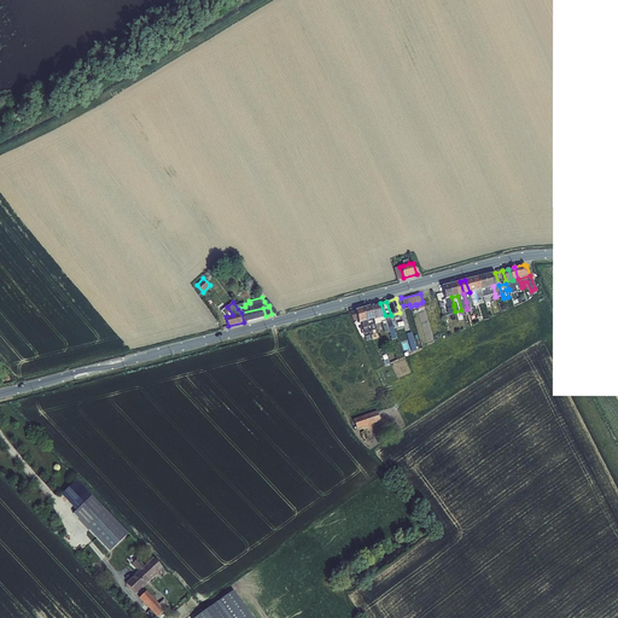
[(385,315),(380,303),(369,307),(373,319),(385,315)]
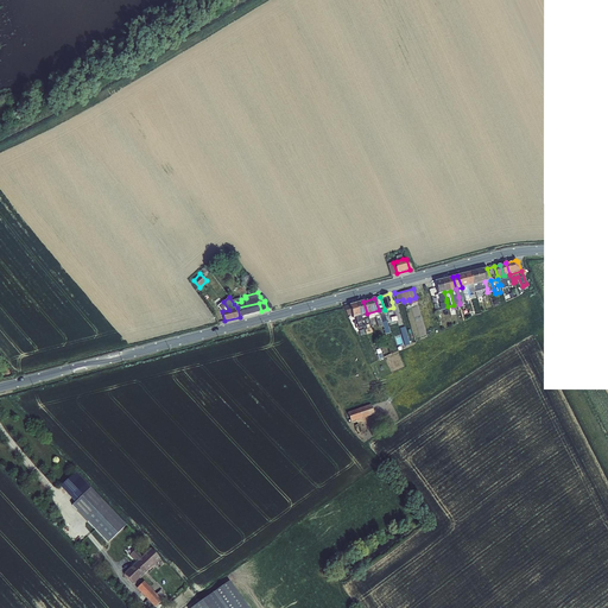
[(222,311),(229,310),(223,302),(217,305),(222,311)]
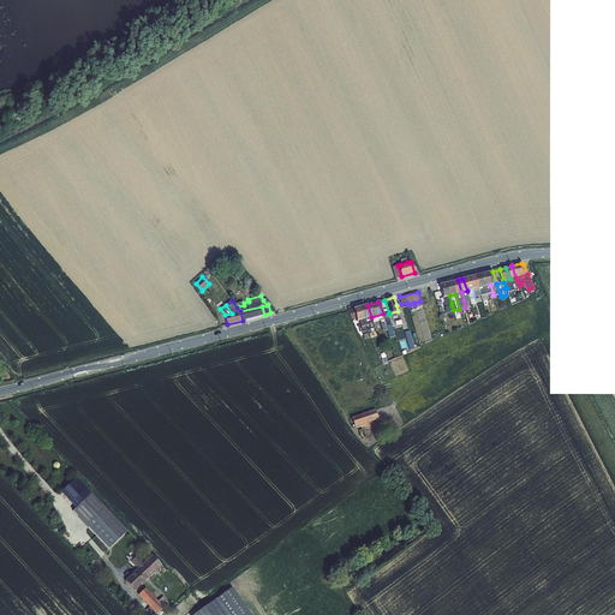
[(371,317),(368,305),(360,306),(364,320),(371,317)]
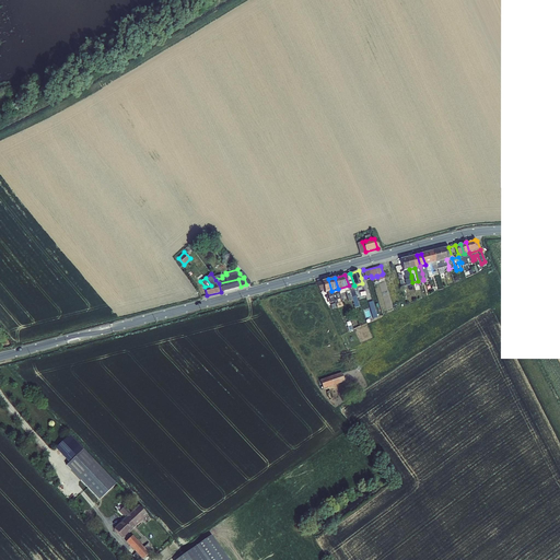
[(219,283),(221,292),(241,287),(238,279),(219,283)]
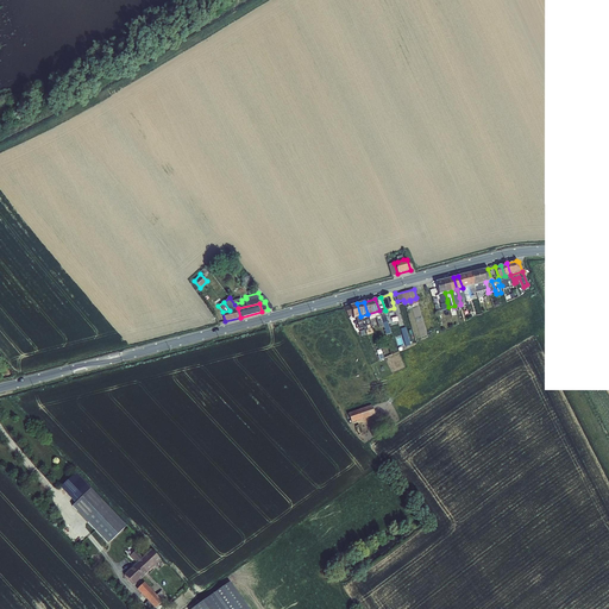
[(360,316),(357,303),(350,306),(352,314),(353,318),(356,318),(360,316)]
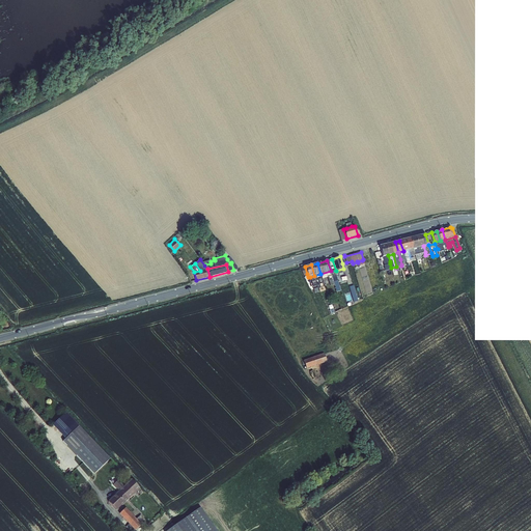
[(336,275),(343,273),(344,272),(343,269),(336,271),(331,271),(333,282),(338,280),(336,275)]
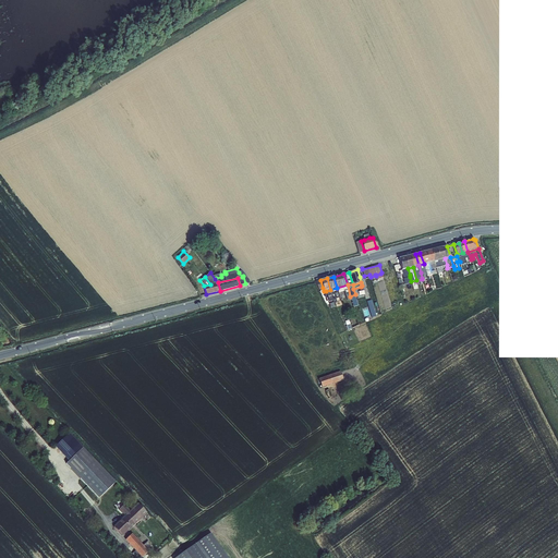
[(350,296),(348,284),(337,288),(338,292),(344,290),(347,298),(350,296)]
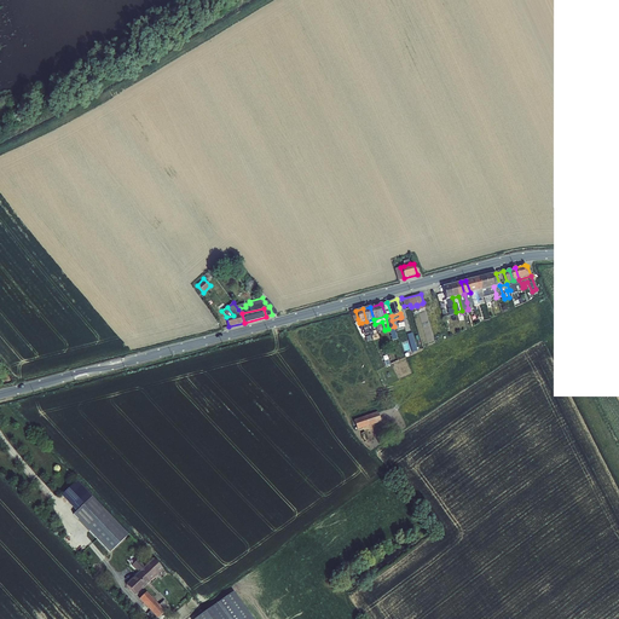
[(374,319),(366,322),(368,328),(369,333),(370,335),(374,334),(372,331),(377,330),(375,324),(374,319)]
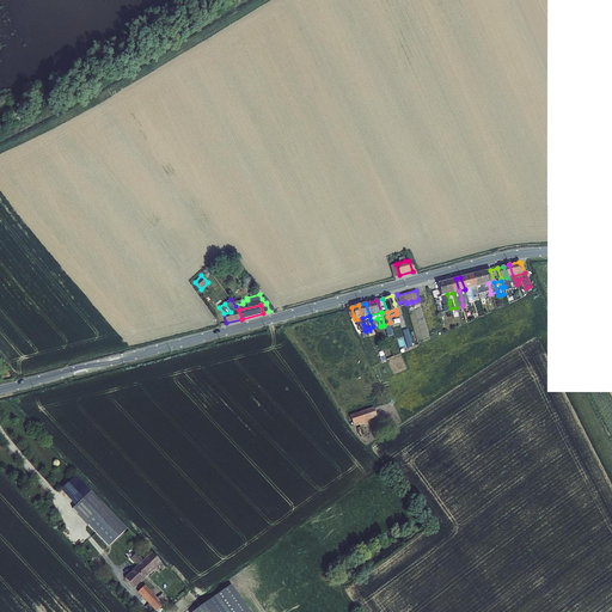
[(403,330),(408,348),(412,347),(408,329),(403,330)]
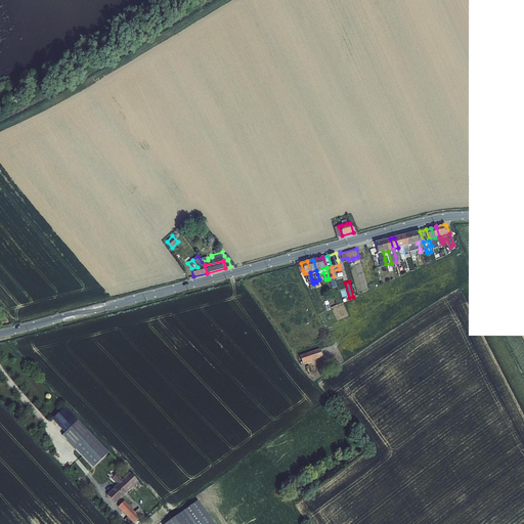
[(299,355),(302,363),(322,357),(319,349),(299,355)]
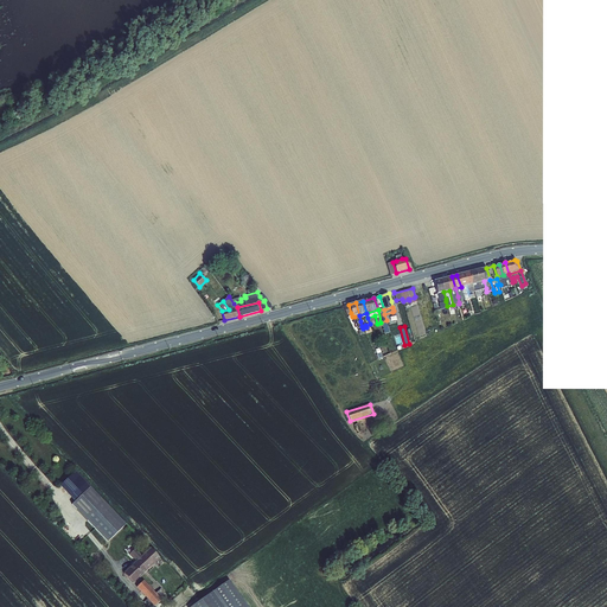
[(72,504),(81,513),(98,496),(90,486),(72,504)]
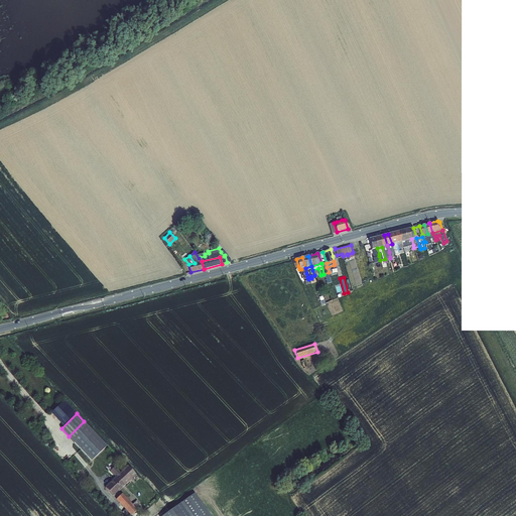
[(69,436),(90,459),(105,443),(84,421),(69,436)]
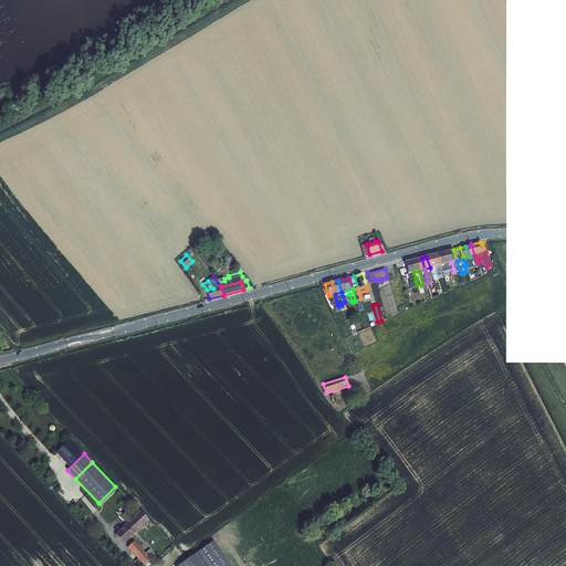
[(98,503),(100,505),(117,489),(115,486),(98,503)]
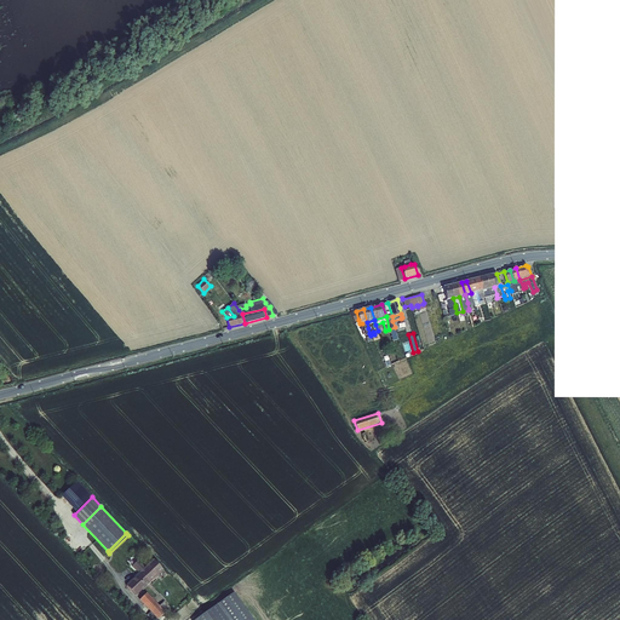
[(81,541),(74,546),(80,554),(87,549),(81,541)]
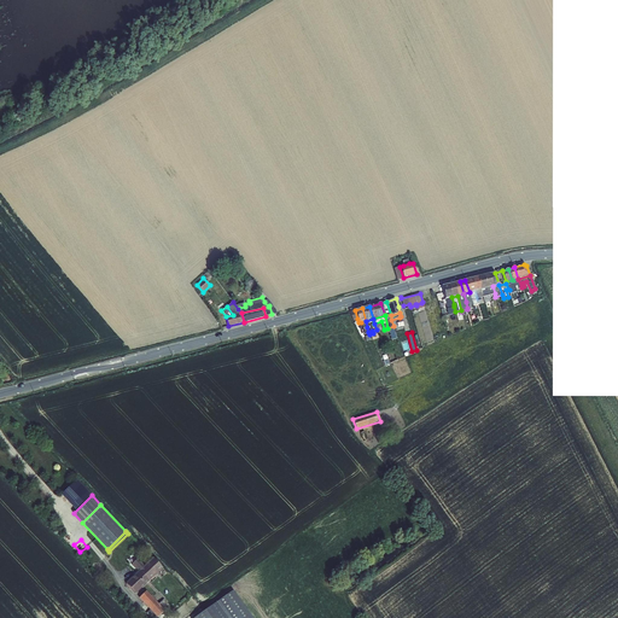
[(126,583),(135,593),(149,581),(150,581),(163,567),(153,558),(145,566),(138,559),(132,563),(139,571),(126,583)]
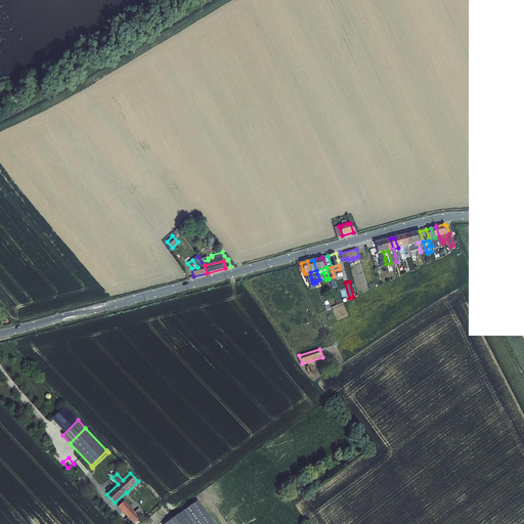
[(118,507),(133,523),(144,513),(139,507),(134,512),(124,500),(118,507)]
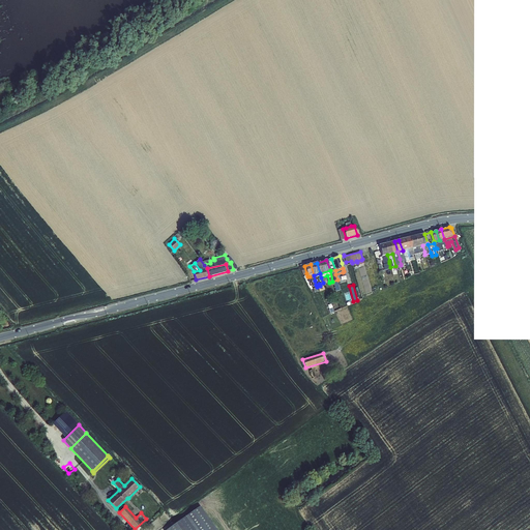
[(216,529),(200,506),(166,529),(216,529)]
